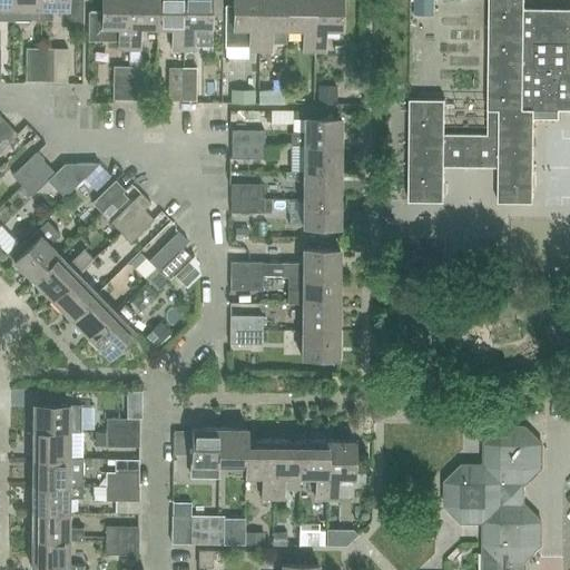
[(0,0),(0,20),(12,21),(12,0),(0,0)]
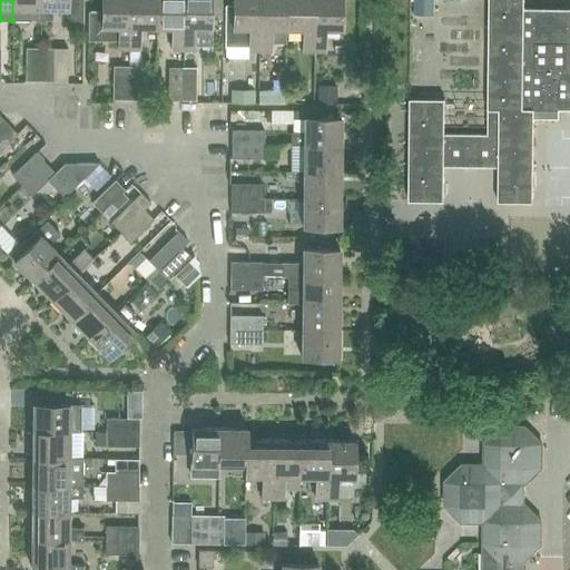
[(39,20),(39,0),(12,0),(12,21),(30,21),(30,19),(39,20)]
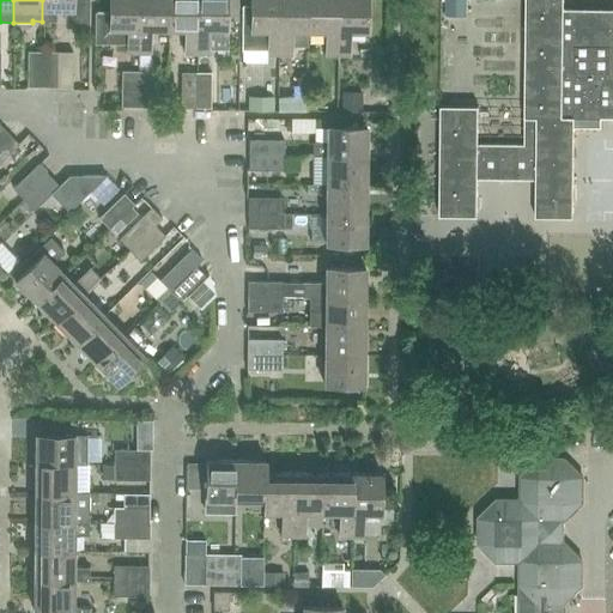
[(42,0),(42,22),(54,22),(55,10),(71,10),(71,17),(80,28),(87,29),(87,0),(42,0)]
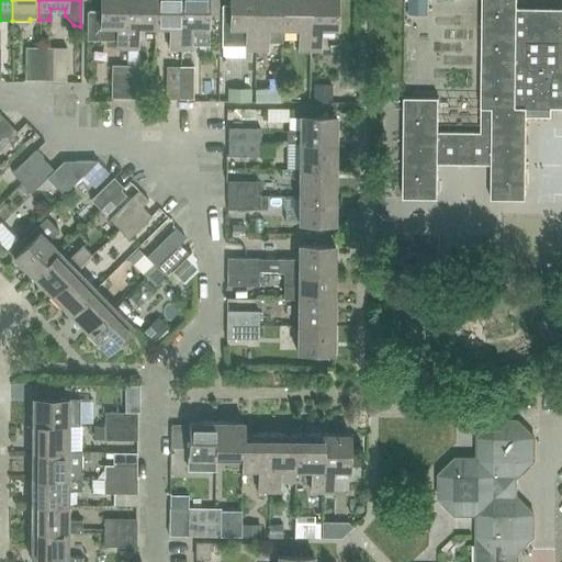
[(126,49),(126,0),(99,0),(100,12),(86,11),(86,35),(116,36),(116,49),(126,49)]
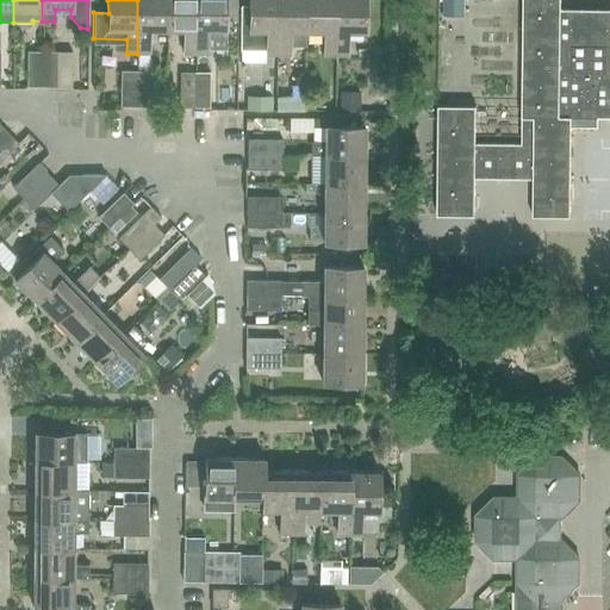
[(166,30),(166,0),(137,0),(137,54),(149,54),(149,30),(166,30)]
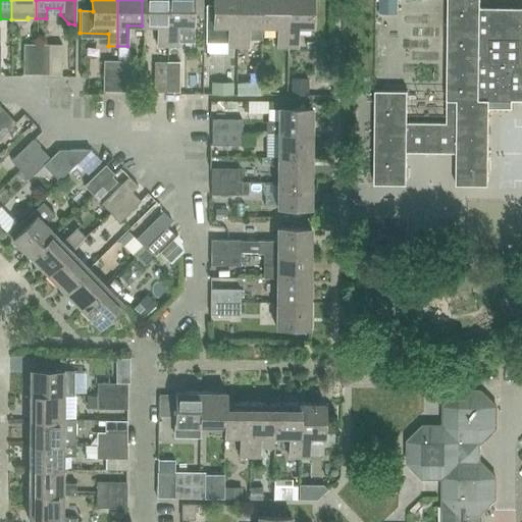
[(166,47),(166,0),(142,0),(142,25),(157,25),(157,46),(166,47)]
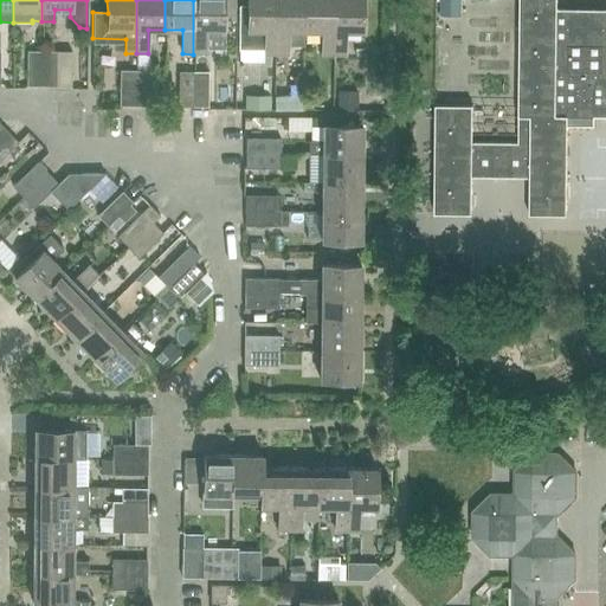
[(193,0),(193,55),(205,55),(205,31),(223,31),(223,0),(193,0)]
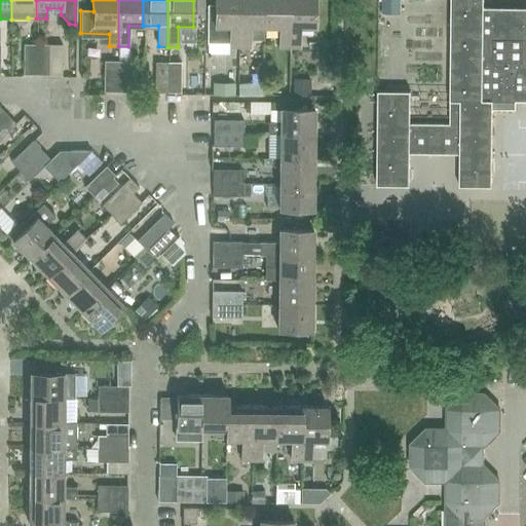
[(239,47),(239,0),(214,0),(214,5),(207,5),(207,40),(229,40),(229,47),(239,47)]
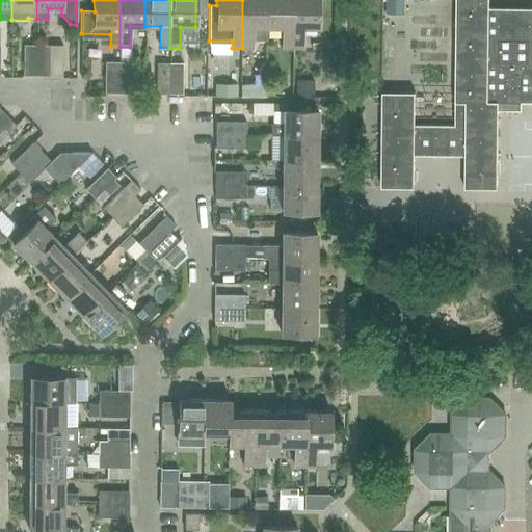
[(267,27),(266,0),(242,0),(242,48),(253,48),(253,27),(267,27)]
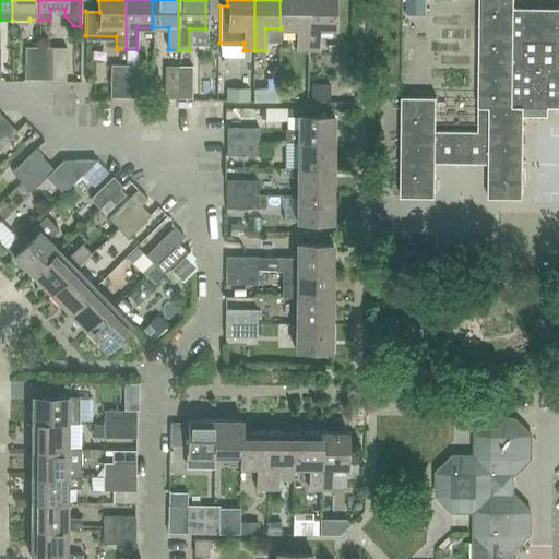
[(307,51),(307,0),(280,0),(281,28),(297,28),(297,51),(307,51)]
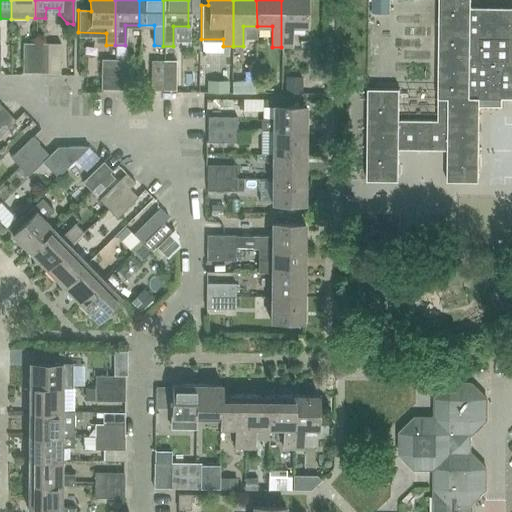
[(281,0),(281,47),(291,47),(291,27),(306,27),(306,0),(281,0)]
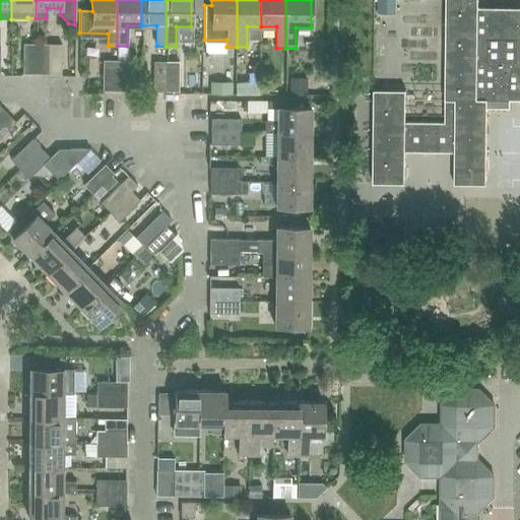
[(510,109),(510,101),(519,100),(519,8),(478,8),(477,0),(445,0),(444,123),(404,123),(405,90),(373,90),(372,184),(404,184),(404,152),(454,152),(454,185),(486,185),(488,109),(510,109)]
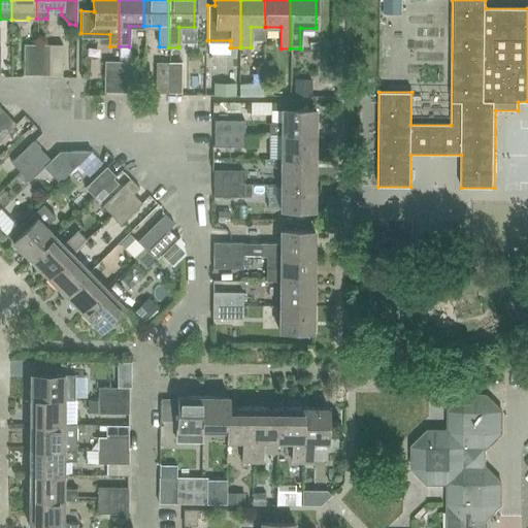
[(36,74),(36,44),(23,44),(23,74),(36,74)]
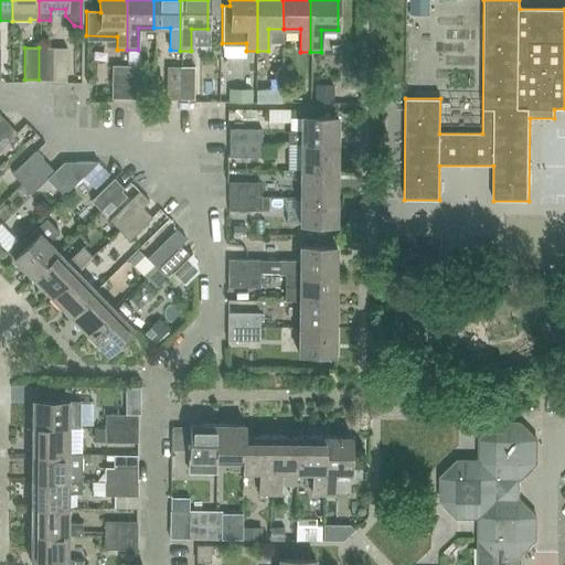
[(39,48),(39,80),(53,80),(53,48),(39,48)]
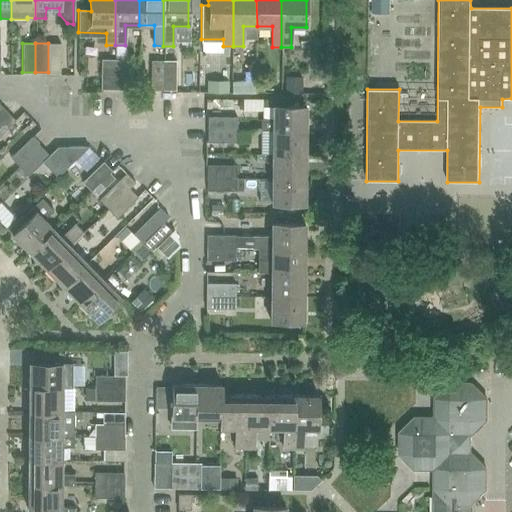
[(115,90),(115,60),(101,60),(100,90),(115,90)]
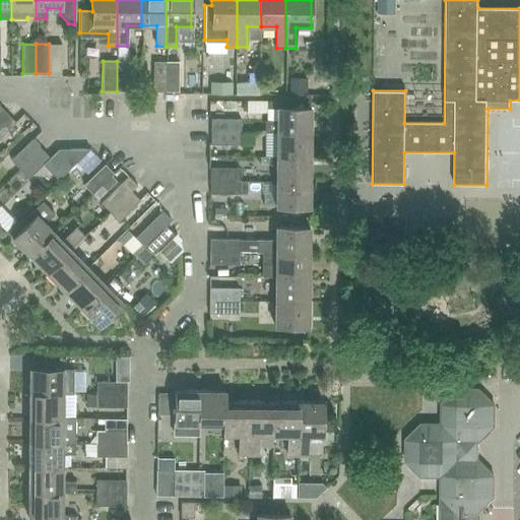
[(117,91),(130,91),(131,61),(117,61),(117,91)]
